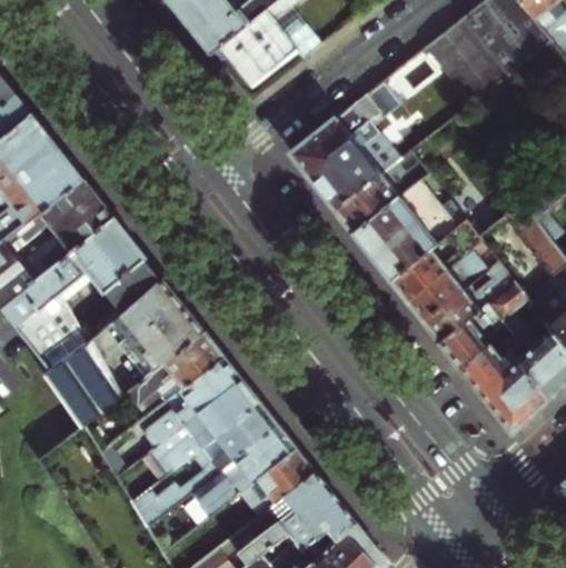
[(211,53),(212,52),(279,0),(248,0),(235,11),(226,0),(169,0),(181,16),(211,53)]
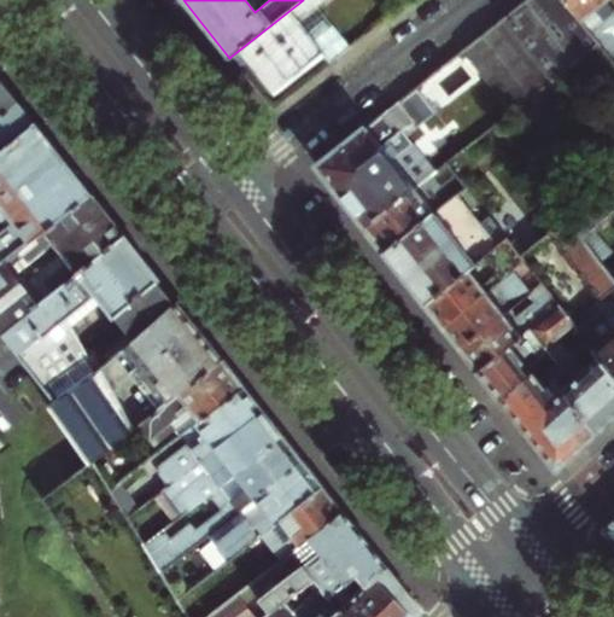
[(303,0),(231,57),(239,67),(246,60),(258,75),(273,94),(322,56),(328,64),(348,48),(316,10),(327,0),(303,0)]
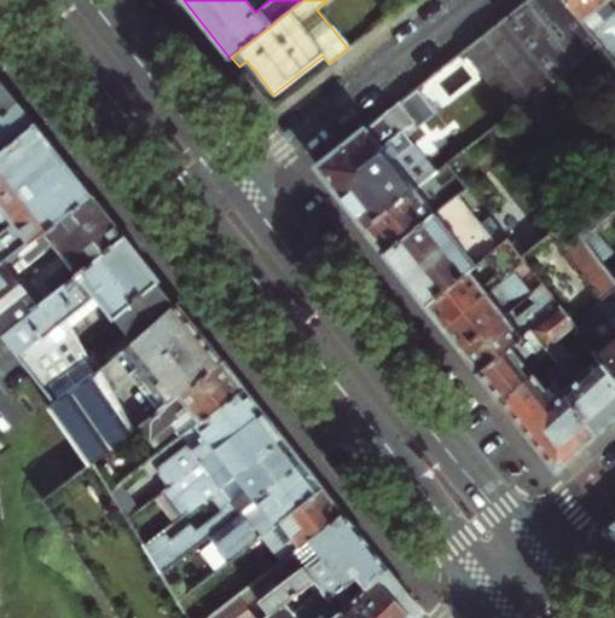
[(597,44),(562,0),(524,0),(522,3),(500,19),(550,82),(597,44)]
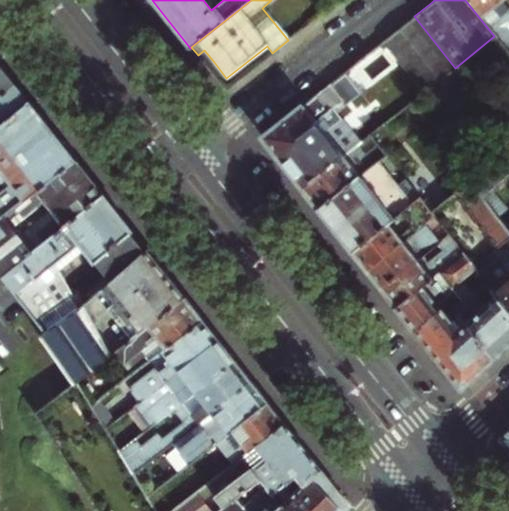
[(508,14),(500,3),(498,0),(465,0),(494,36),(508,54),(508,52),(508,14)]
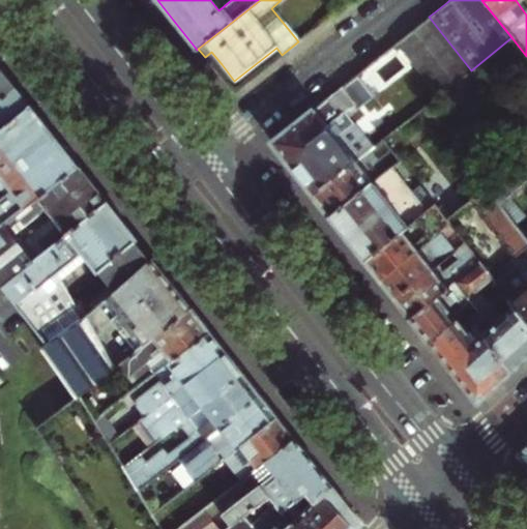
[(471,70),(429,17),(396,43),(437,97),(471,70)]
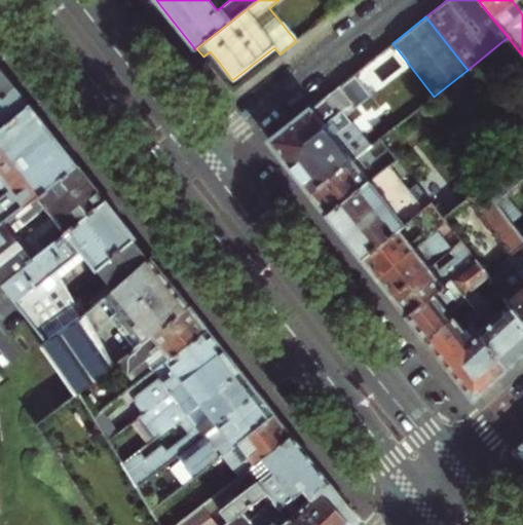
[(0,99),(14,87),(8,79),(0,69),(0,99)]
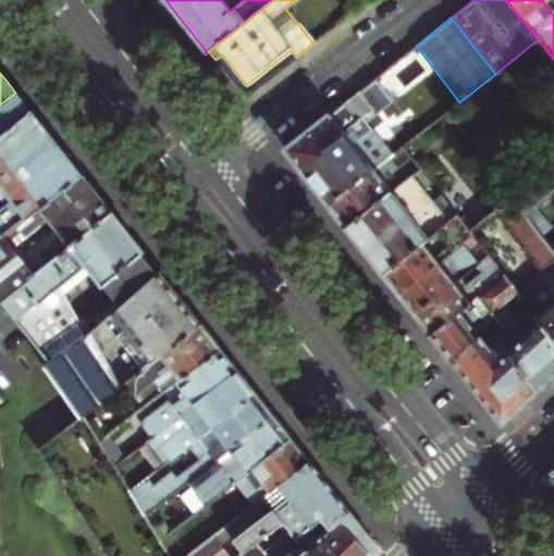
[(392,102),(373,78),(360,89),(374,108),(298,168),(312,186),(328,206),(373,170),(391,156),(365,123),(392,102)]
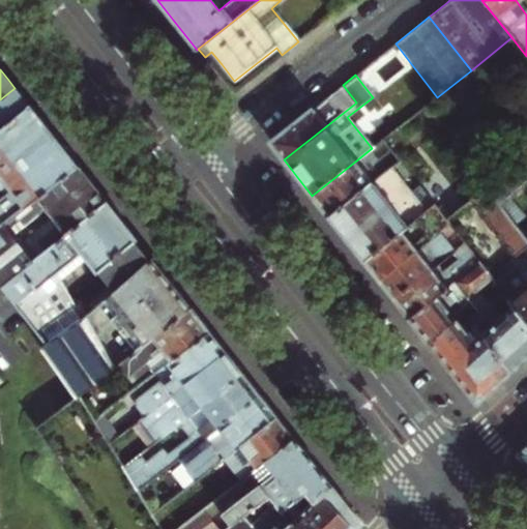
[(356,103),(343,85),(298,120),(270,142),(284,159),(356,103)]
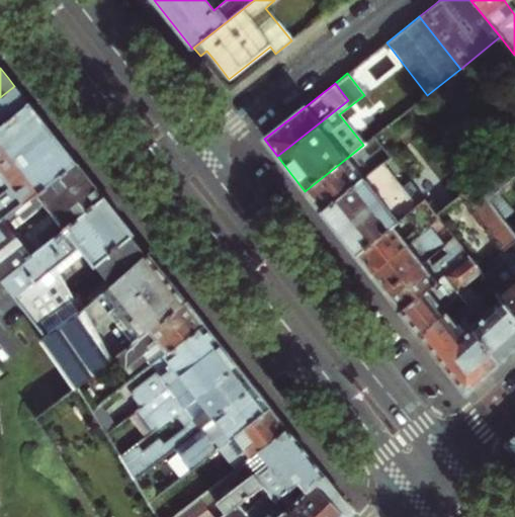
[(0,126),(28,103),(22,95),(14,86),(0,97),(0,126)]
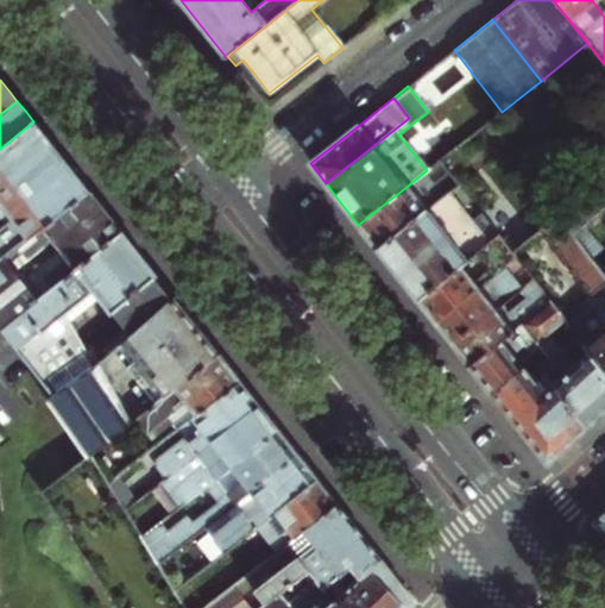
[(36,300),(19,280),(2,258),(88,190),(58,154),(33,121),(0,149),(0,225),(0,328),(36,300)]
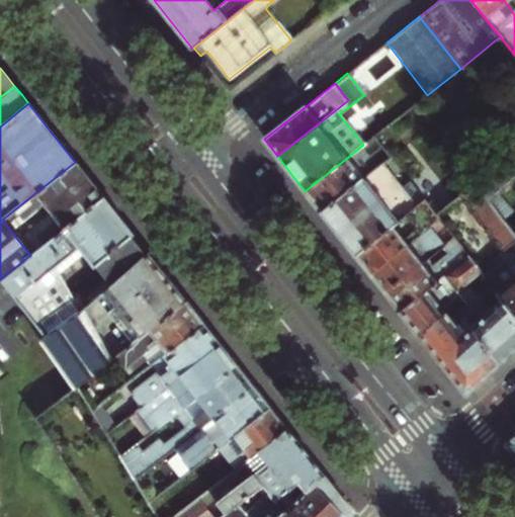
[(514,146),(503,158),(512,170),(514,167),(514,146)]
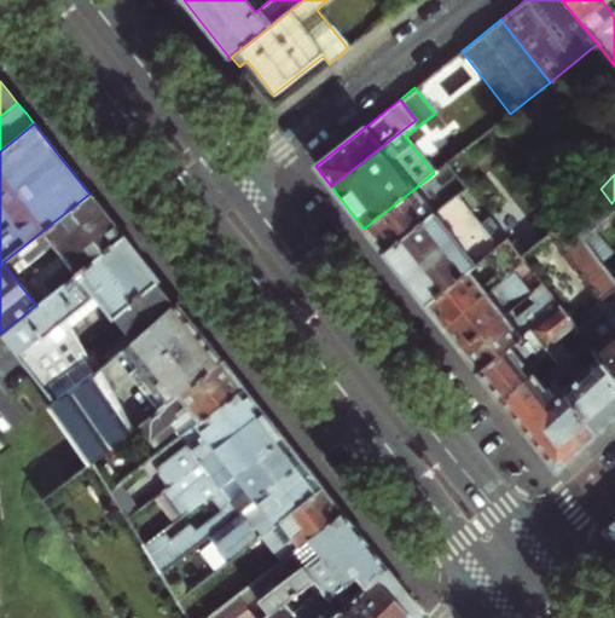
[(415,189),(364,229),(372,240),(383,252),(456,194),(465,186),(460,180),(441,192),(436,186),(421,197),(415,189)]
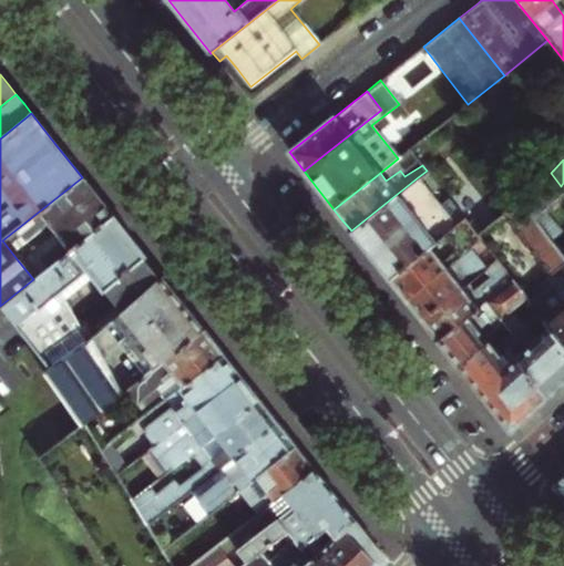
[(551,173),(520,199),(532,216),(545,232),(552,240),(561,233),(544,212),(563,193),(563,189),(561,186),(551,173)]
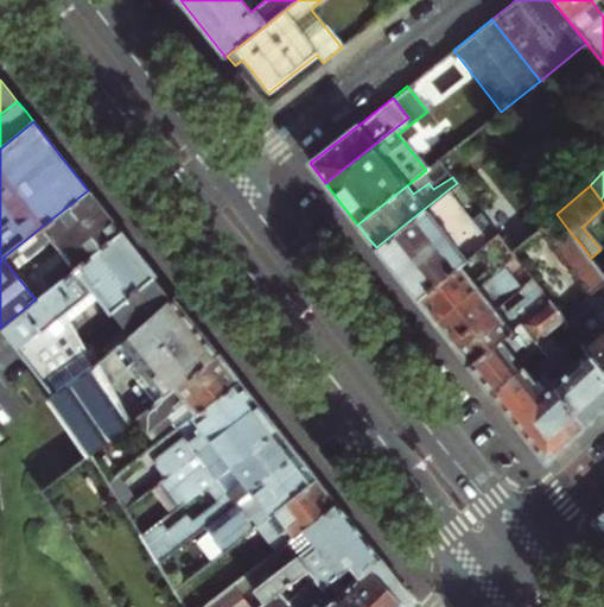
[(57,248),(105,212),(97,202),(88,190),(2,258),(19,279),(29,271),(21,261),(43,245),(46,235),(57,248)]
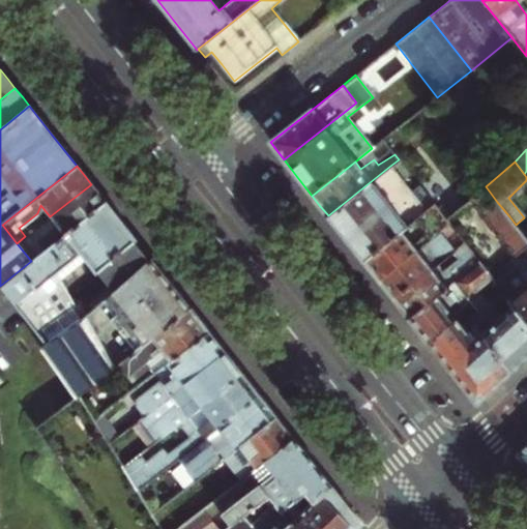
[(410,189),(390,166),(328,215),(346,238),(364,262),(402,233),(435,206),(417,184),(410,189)]
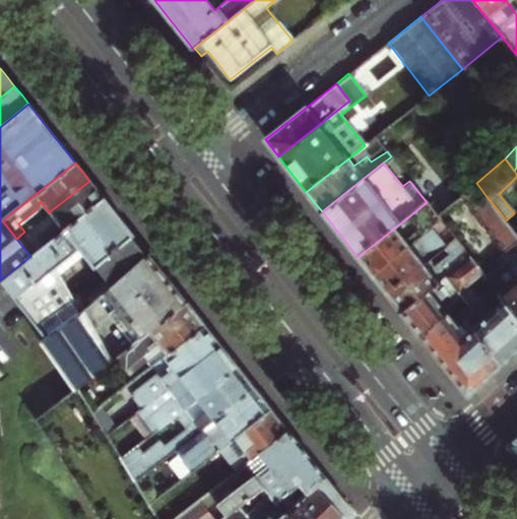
[(43,247),(104,198),(98,191),(89,181),(49,212),(57,223),(49,226),(36,237),(43,247)]
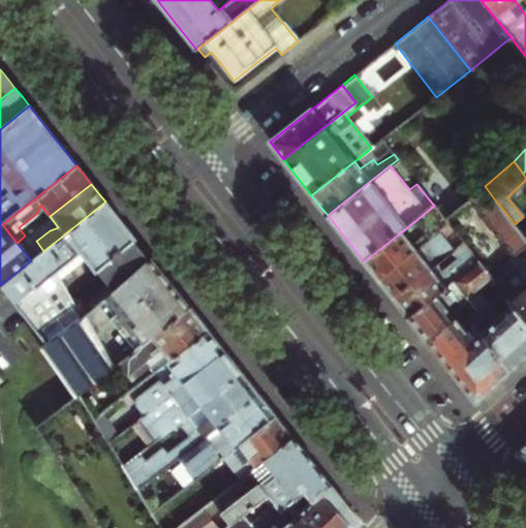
[(480,215),(496,202),(485,186),(468,200),(480,215)]
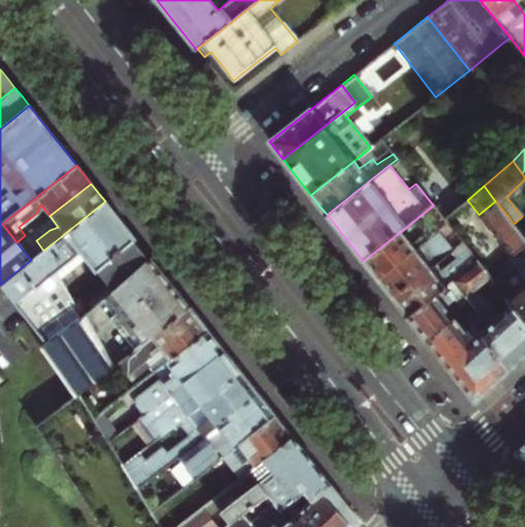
[(110,292),(150,258),(131,235),(105,201),(43,251),(31,260),(0,285),(0,287),(42,342),(39,344),(75,398),(112,368),(81,318),(57,278),(83,258),(110,292)]
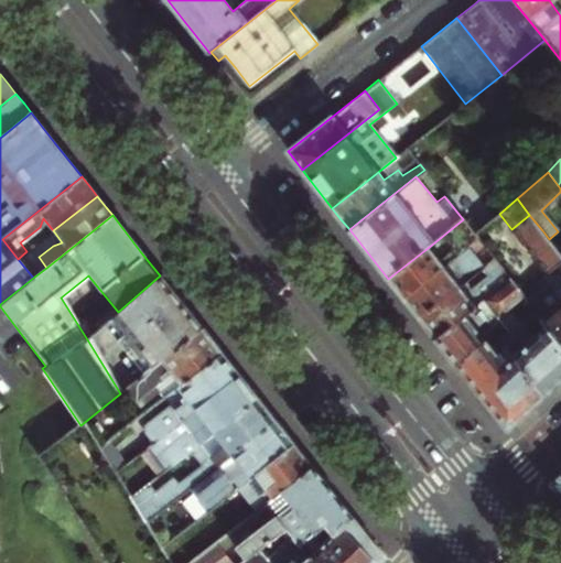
[(525,245),(542,230),(529,215),(511,229),(525,245)]
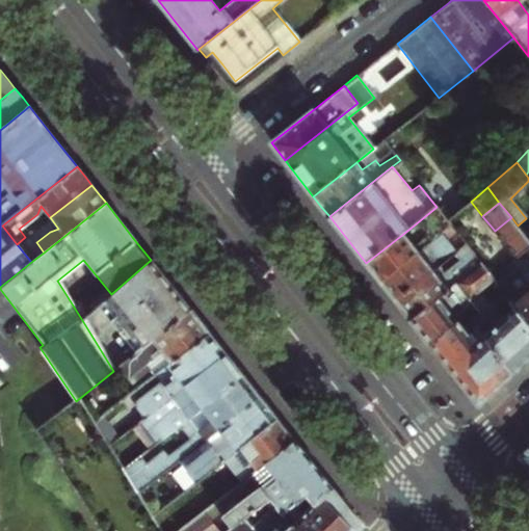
[(455,214),(448,221),(451,226),(470,249),(478,260),(485,253),(455,214)]
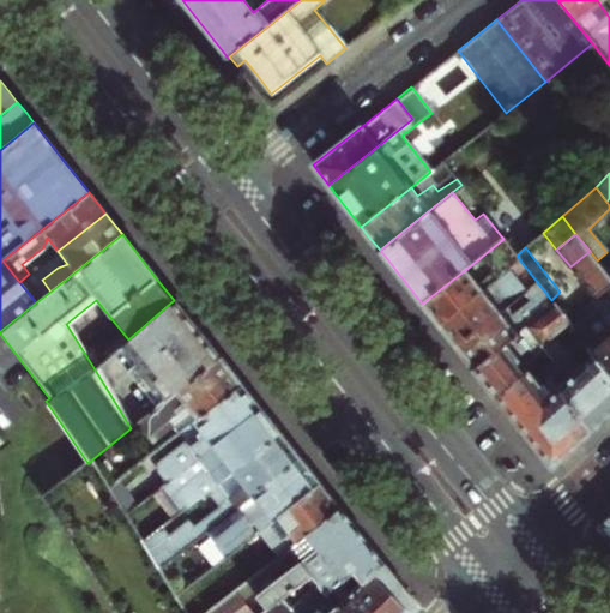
[(583,283),(602,268),(597,260),(590,251),(571,266),(583,283)]
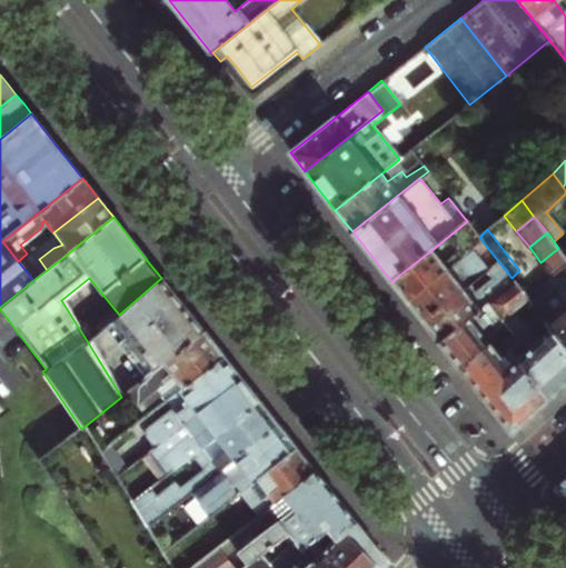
[(432,250),(391,281),(399,291),(407,301),(469,252),(483,241),(479,237),(477,235),(442,262),(432,250)]
